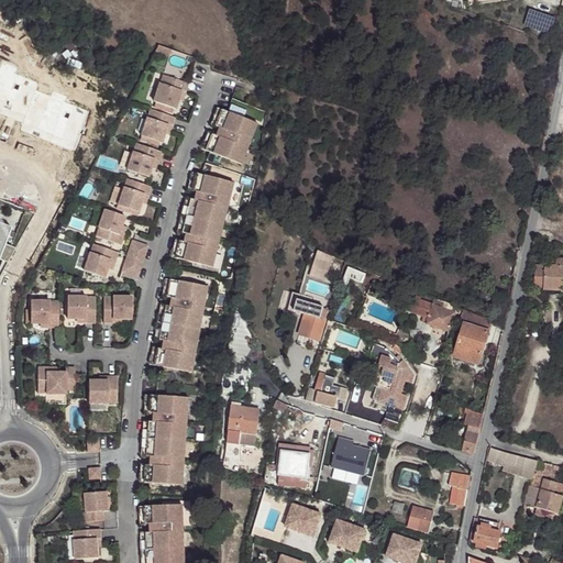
[(554,21),(529,12),(526,25),(550,34),(554,21)]
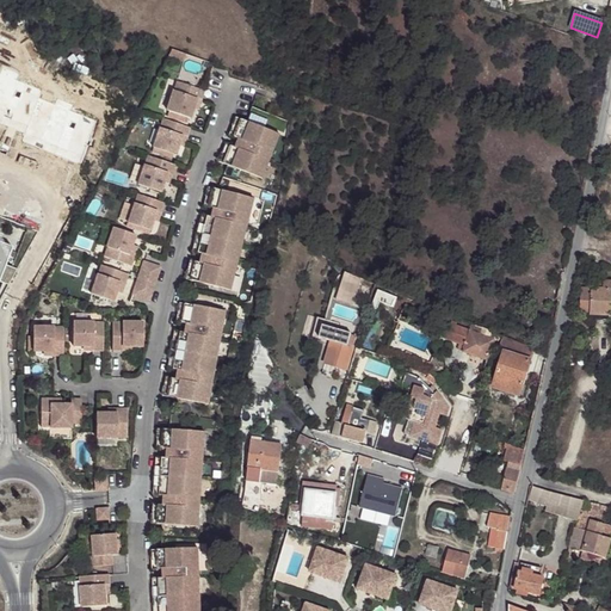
[(0,130),(80,168),(98,118),(0,74),(0,130)]
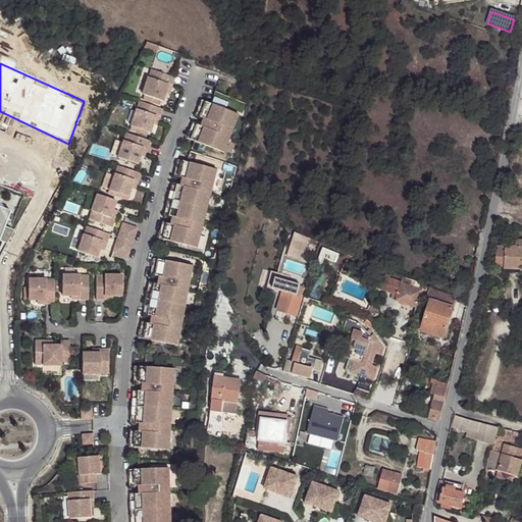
[(164,85),(169,87),(172,79),(149,70),(140,96),(159,102),(162,92),(164,85)]
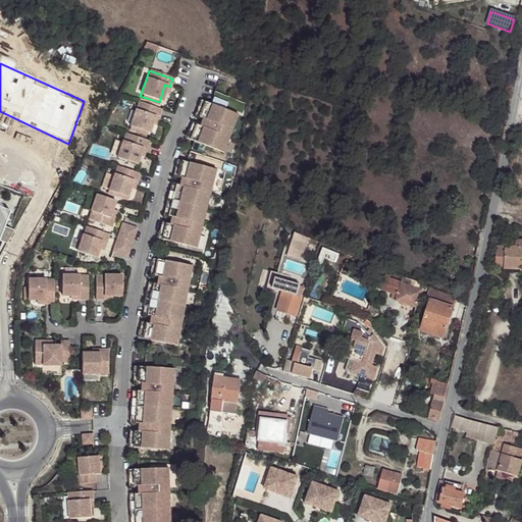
[(136,102),(135,104),(142,109),(152,117),(157,118),(160,110),(136,102)]
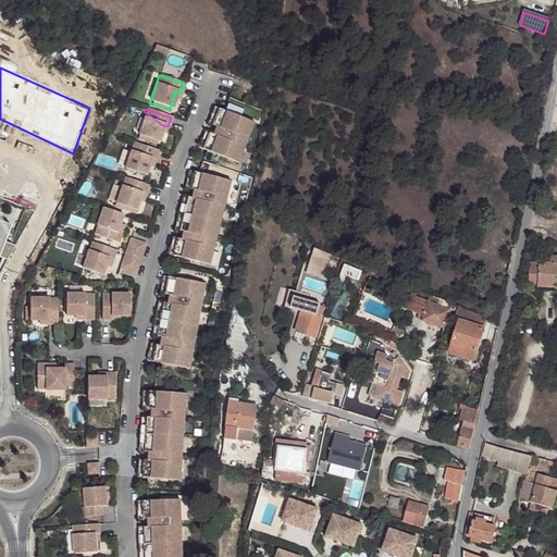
[(200,149),(208,152),(239,163),(255,123),(221,110),(217,109),(210,124),(219,126),(233,133),(230,140),(215,136),(208,132),(200,149)]
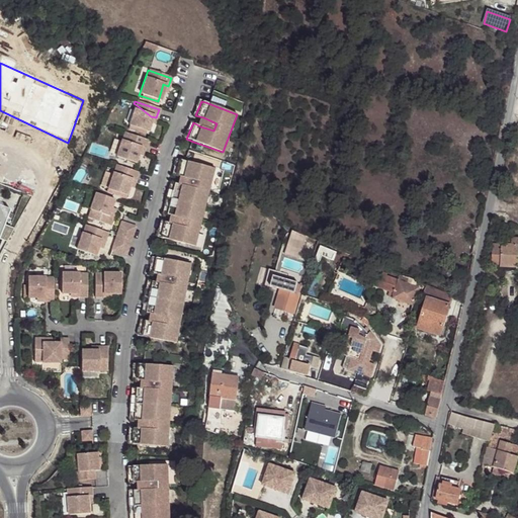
[(141,108),(134,103),(126,125),(146,133),(149,122),(151,116),(141,108)]
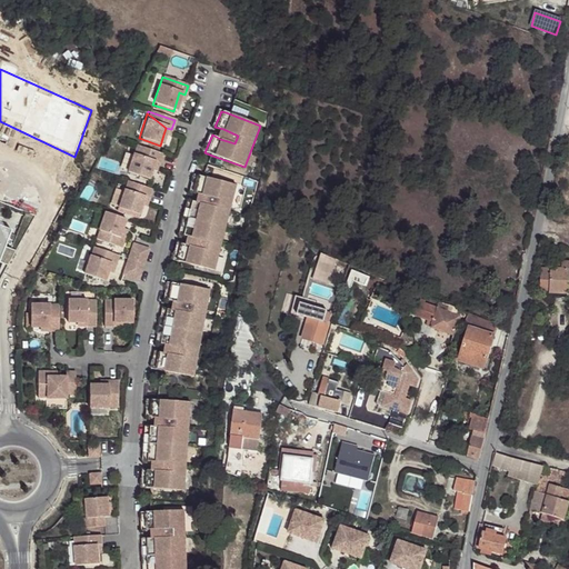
[(223,129),(220,139),(235,143),(238,136),(223,129)]
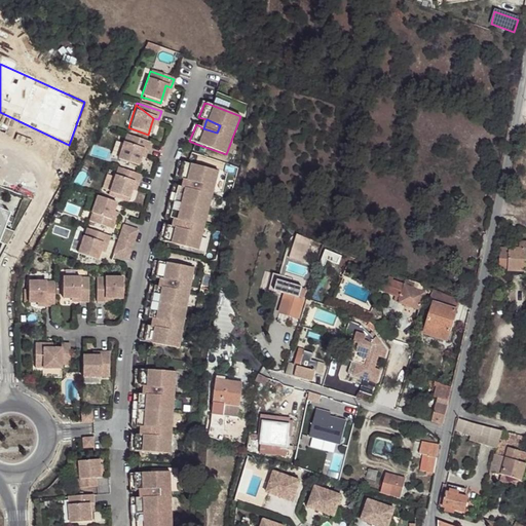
[(193,123),(187,140),(189,141),(196,124),(193,123)]
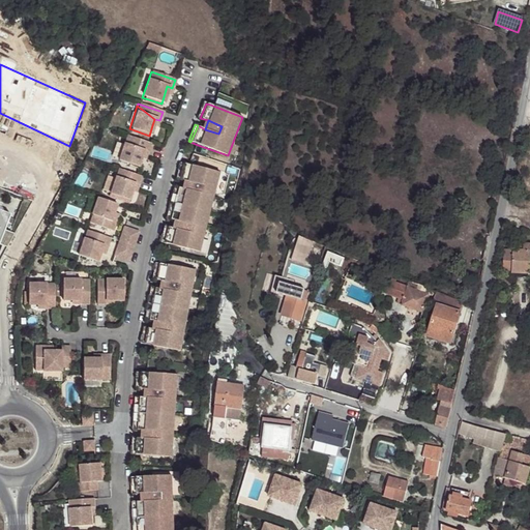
[(150,144),(126,136),(118,162),(137,168),(140,158),(143,150),(147,152),(150,144)]
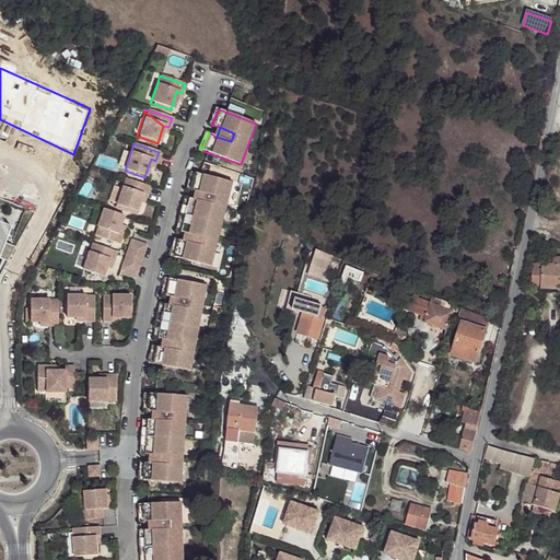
[(212,267),(232,183),(200,175),(193,173),(188,189),(197,191),(211,195),(209,203),(196,200),(187,198),(178,232),(187,234),(201,237),(199,246),(185,243),(177,241),(173,257),(179,259),(212,267)]
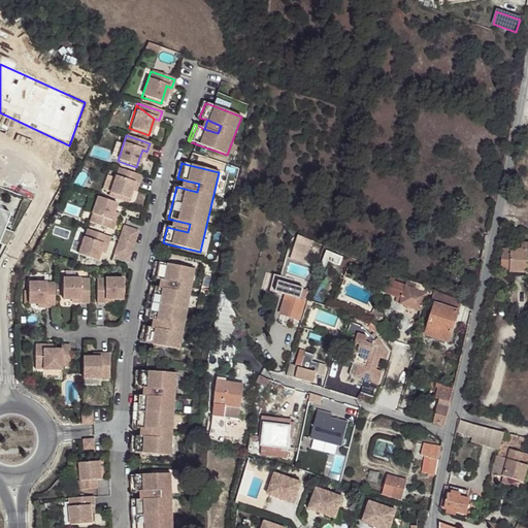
[(141,177),(117,169),(108,194),(128,200),(131,191),(134,184),(138,186),(141,177)]
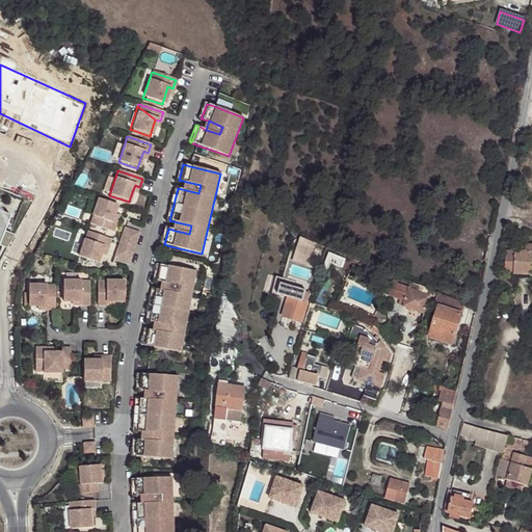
[(187,182),(186,190),(198,193),(201,185),(187,182)]
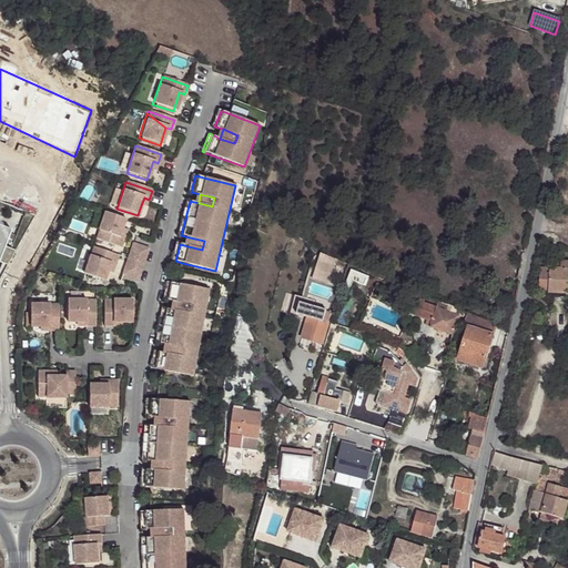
[(179,234),(181,235),(190,201),(188,201),(179,234)]
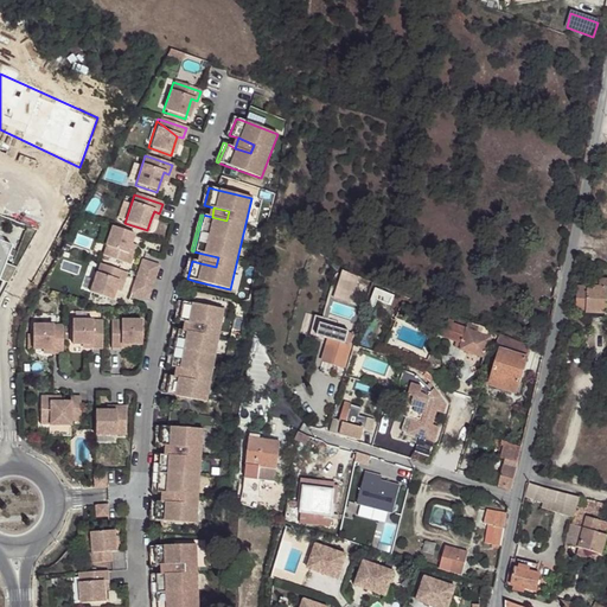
[(133,235),(112,228),(102,256),(129,266),(132,256),(127,254),(131,244),(133,235)]
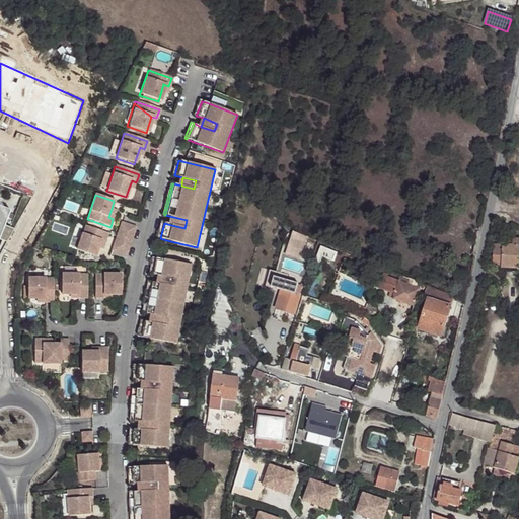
[(0,239),(7,242),(14,229),(4,225),(10,210),(0,206),(0,239)]
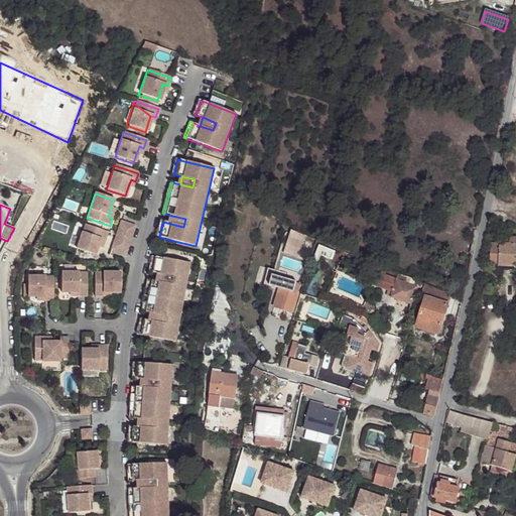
[(172,216),(170,224),(183,227),(185,219),(172,216)]
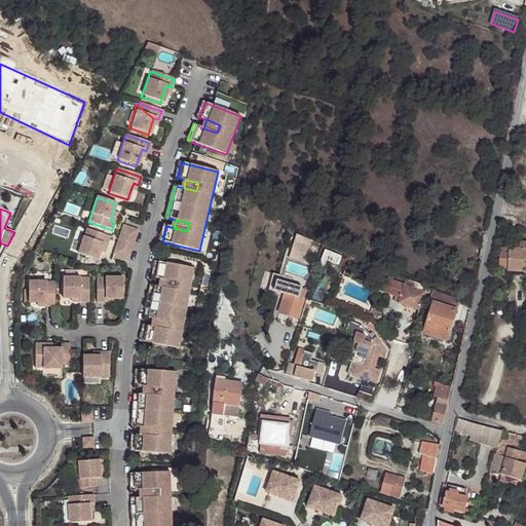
[(122,226),(118,240),(133,246),(137,231),(122,226)]
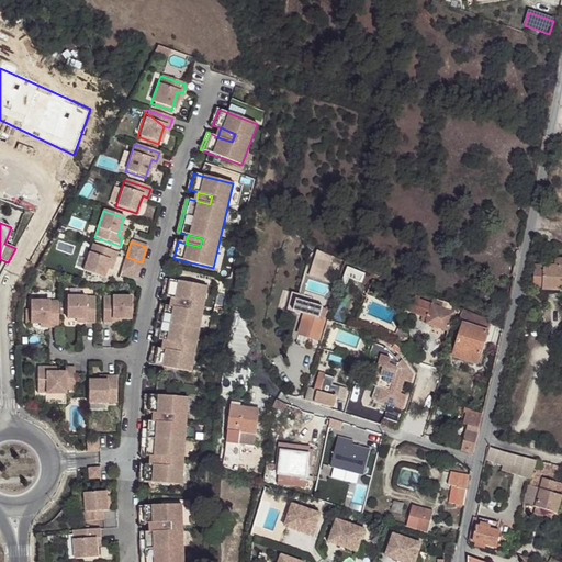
[(116,254),(91,245),(82,272),(103,279),(105,270),(109,261),(114,263),(116,254)]
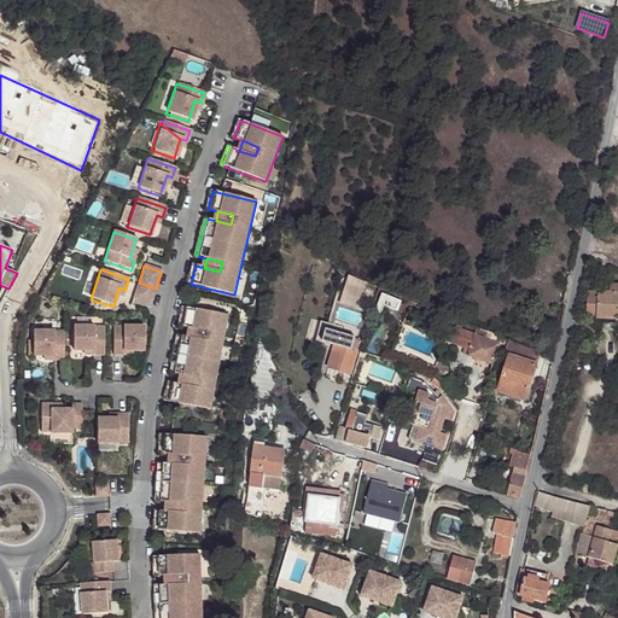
[(133,299),(150,305),(156,289),(139,283),(133,299)]
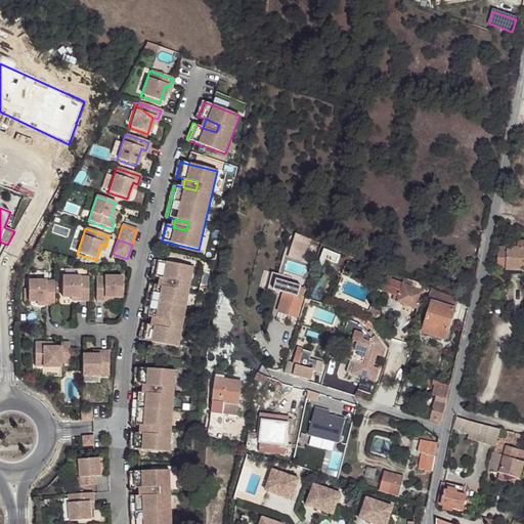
[(291,241),(289,249),(300,251),(300,250),(303,251),(305,244),(291,241)]
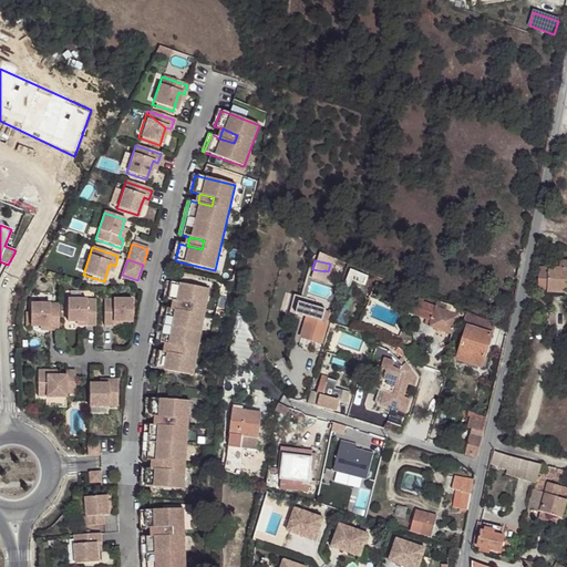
[(554,268),(548,268),(547,292),(566,292),(566,260),(560,261),(560,263),(559,268),(554,268)]
